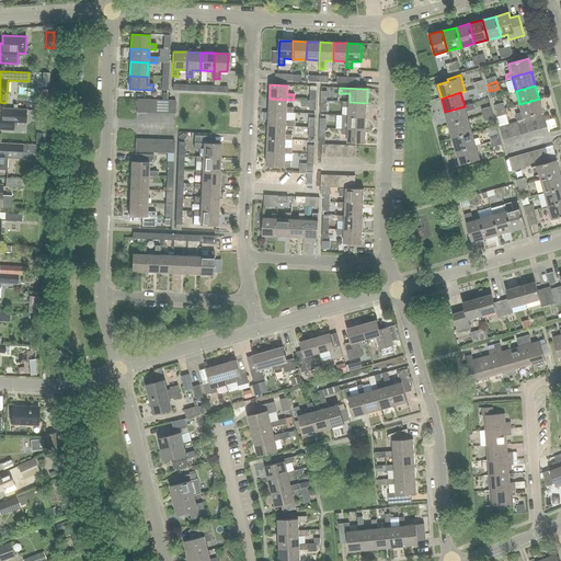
[(286,107),(287,100),(270,99),(268,112),(286,113),(293,113),(293,107),(286,107)]
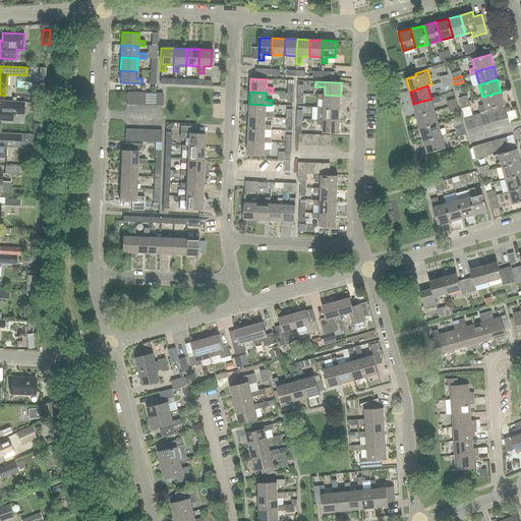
[(501,92),(482,97),(484,105),(479,106),(480,112),(486,111),(491,109),(498,107),(505,106),(501,92)]
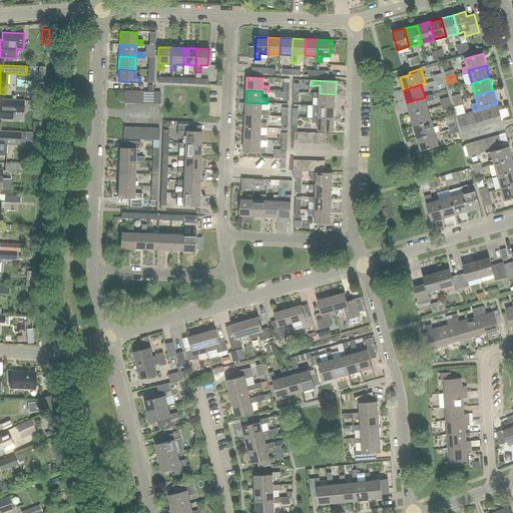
[(336,94),(320,93),(314,93),(314,97),(319,97),(319,105),(335,106),(336,94)]
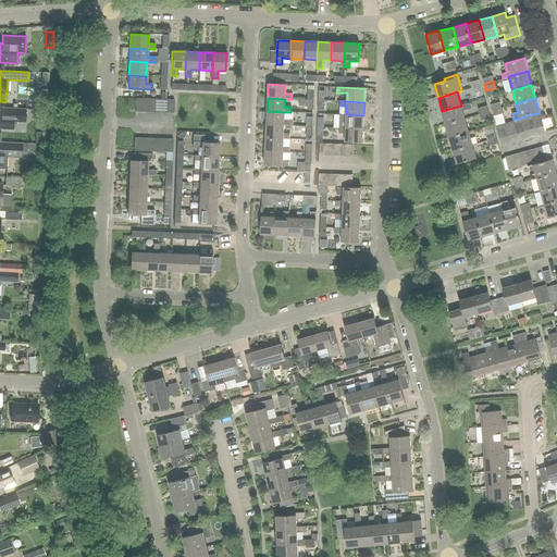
[(471,108),(469,102),(461,106),(442,111),(445,124),(465,118),(462,110),(471,108)]
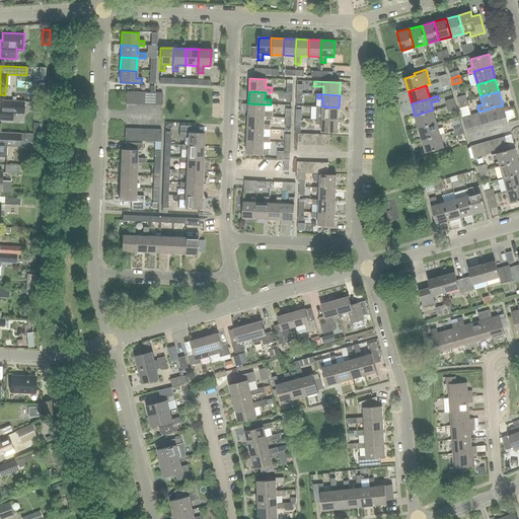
[(1,106),(0,105),(0,119),(11,121),(11,113),(22,113),(23,102),(2,101),(1,106)]
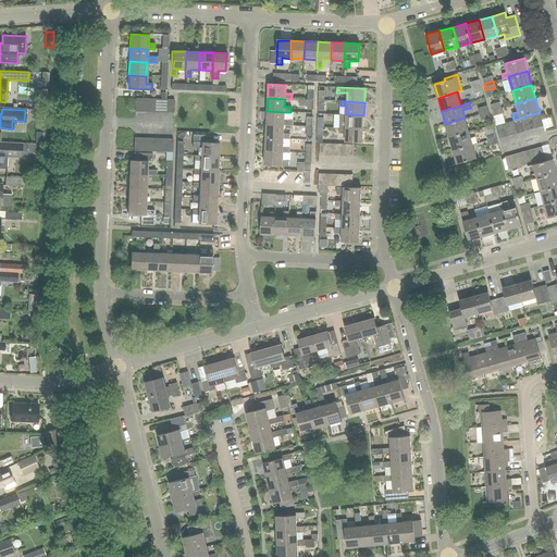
[(284,120),(284,112),(267,111),(267,125),(284,125),(293,126),(293,121),(284,120)]
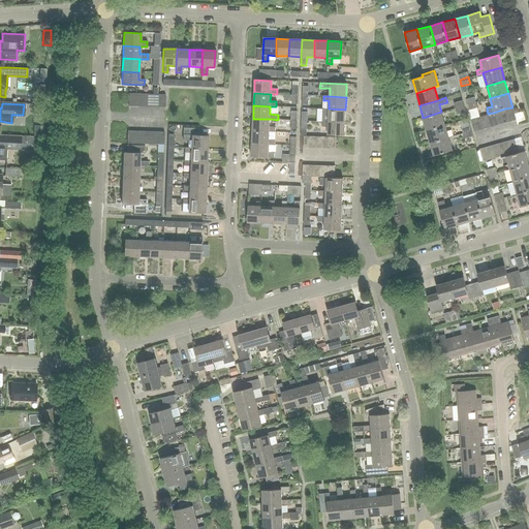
[(41,106),(35,106),(33,106),(33,114),(41,115),(41,106)]
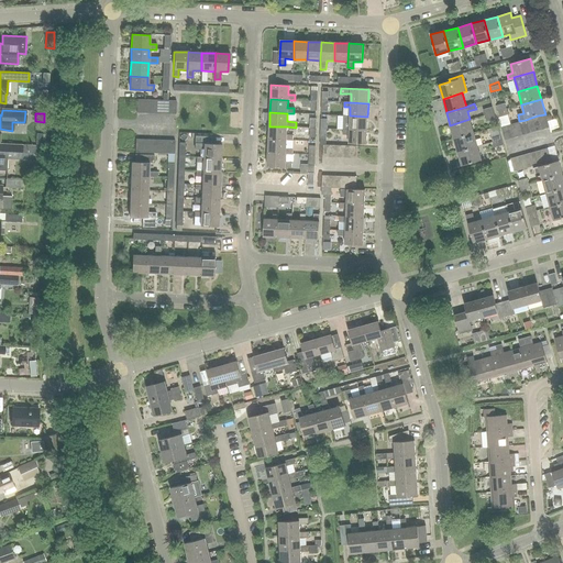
[(538,116),(542,129),(550,127),(545,113),(545,114),(538,116)]
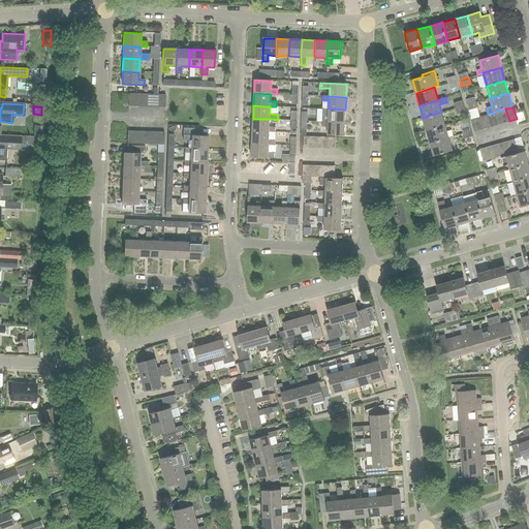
[(345,122),(345,110),(329,109),(322,109),(321,121),(322,121),(329,122),(329,121),(345,122)]
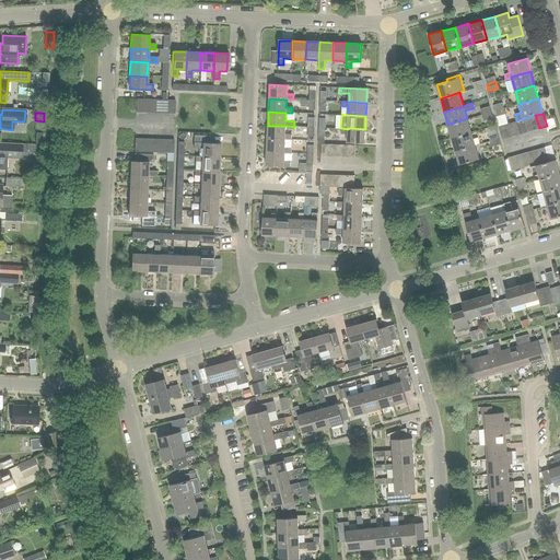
[(533,130),(539,128),(535,115),(528,117),(533,130)]
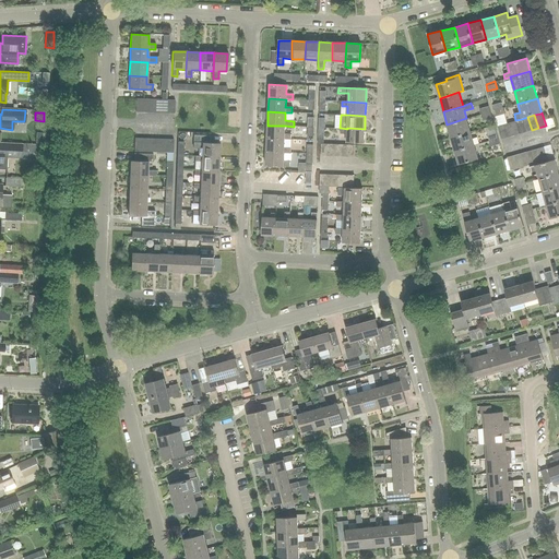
[(525,132),(532,130),(527,117),(522,119),(525,132)]
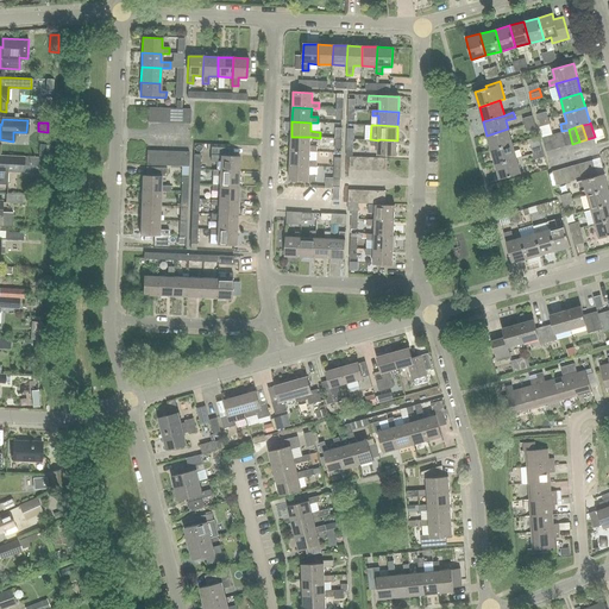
[(491,150),(513,143),(508,129),(487,136),(491,150)]
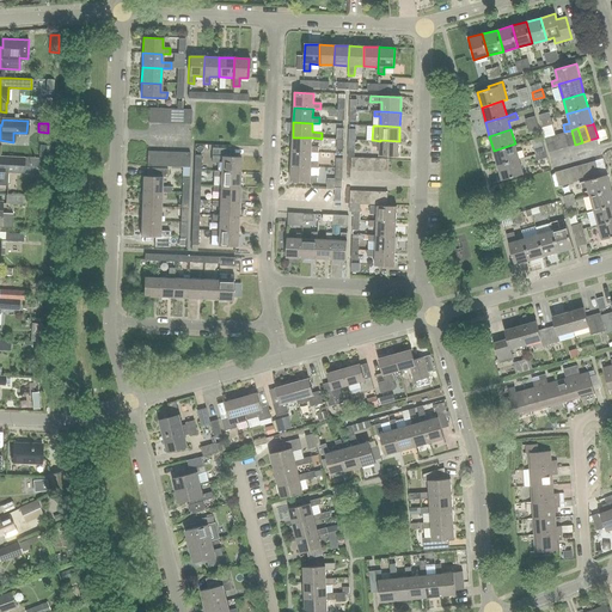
[(610,141),(606,129),(597,132),(600,144),(610,141)]
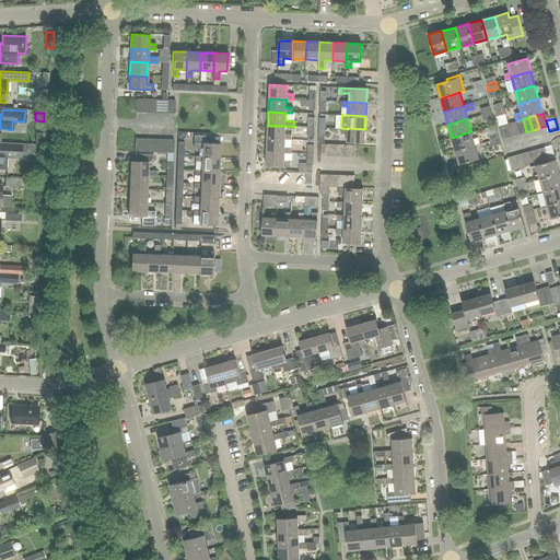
[(520,133),(526,132),(523,119),(516,120),(520,133)]
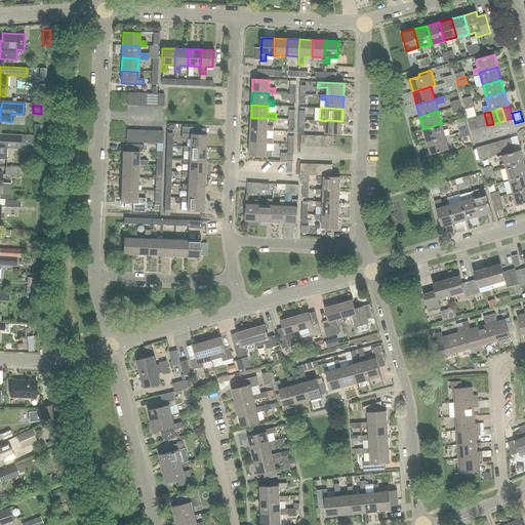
[(482,127),(487,125),(484,113),(478,115),(482,127)]
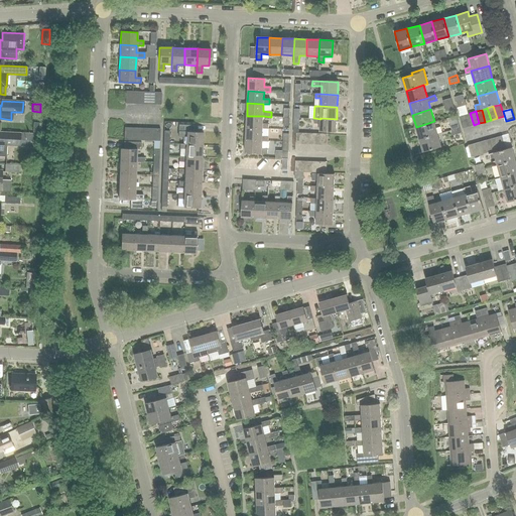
[(468,127),(474,125),(470,113),(465,115),(468,127)]
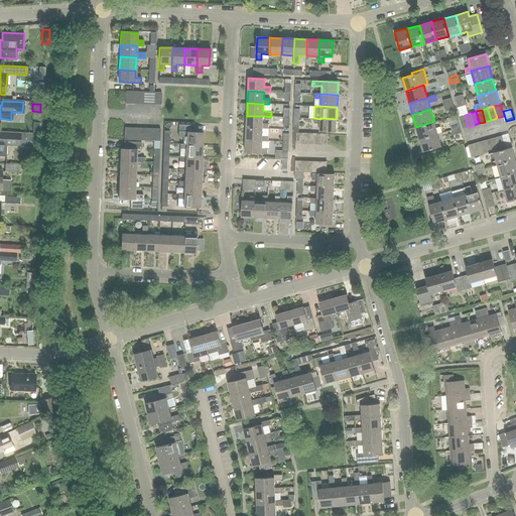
[(468,127),(465,115),(459,116),(462,128),(468,127)]
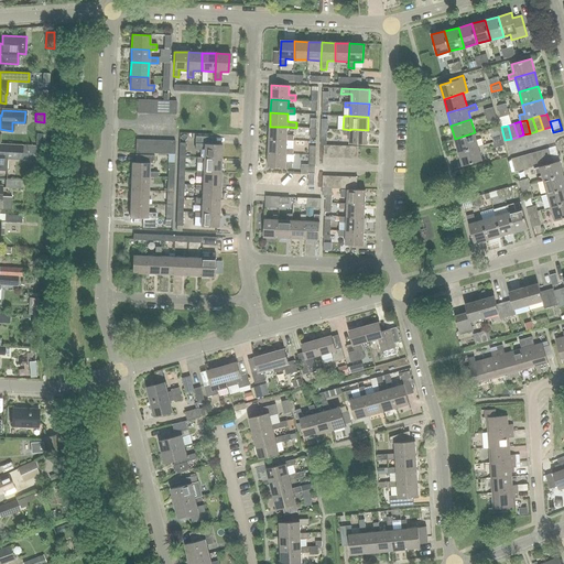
[(286,136),(288,127),(270,127),(269,140),(286,141),(293,141),(294,136),(286,136)]
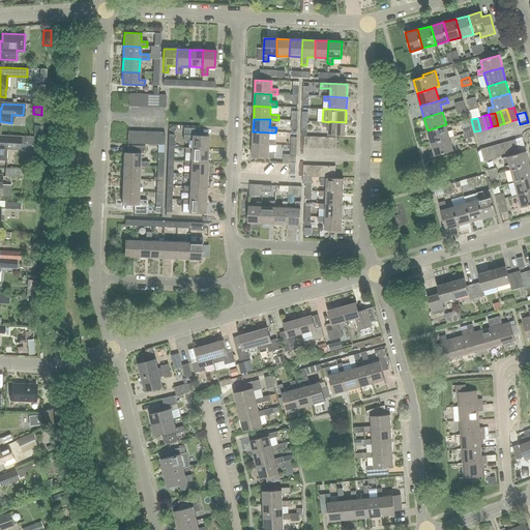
[(297,129),(297,121),(292,120),(291,129),(286,129),(286,133),(297,134),(297,129)]
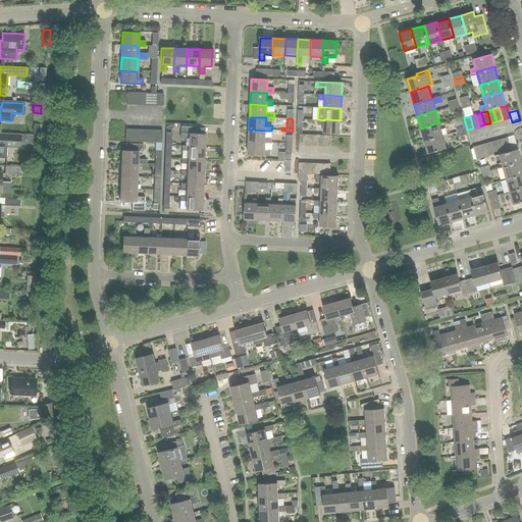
[(341,120),(324,119),(324,120),(318,119),(318,125),(323,125),(323,133),(340,134),(341,120)]
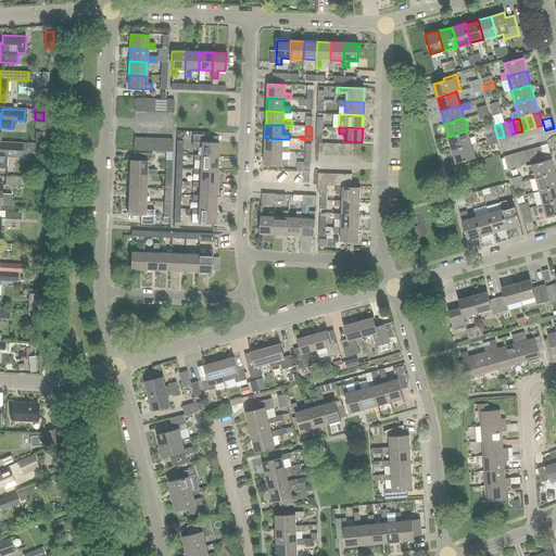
[(452,150),(471,144),(468,130),(449,137),(452,150)]
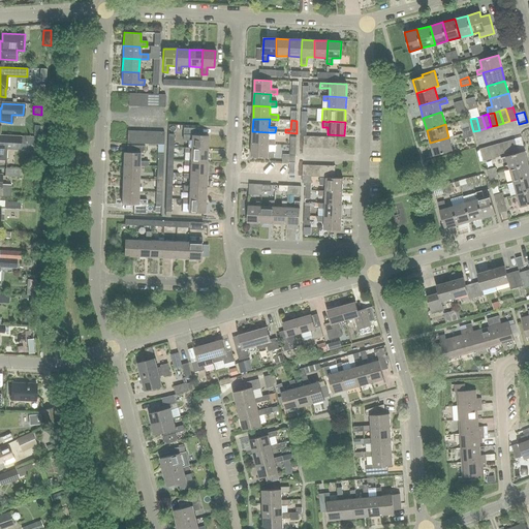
[(190,148),(207,149),(208,135),(198,135),(198,129),(182,128),(182,141),(190,141),(190,148)]
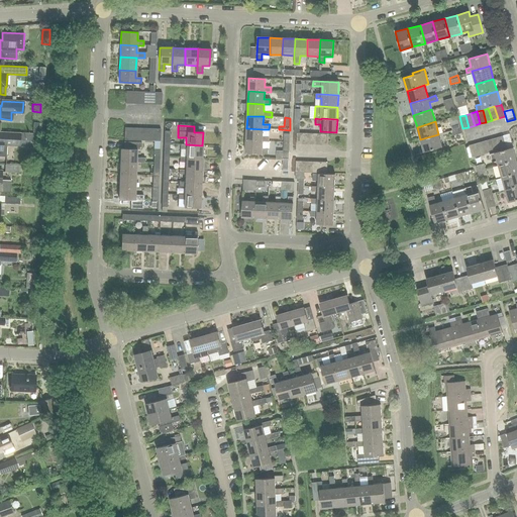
[(460,127),(452,130),(454,135),(462,133),(460,127)]
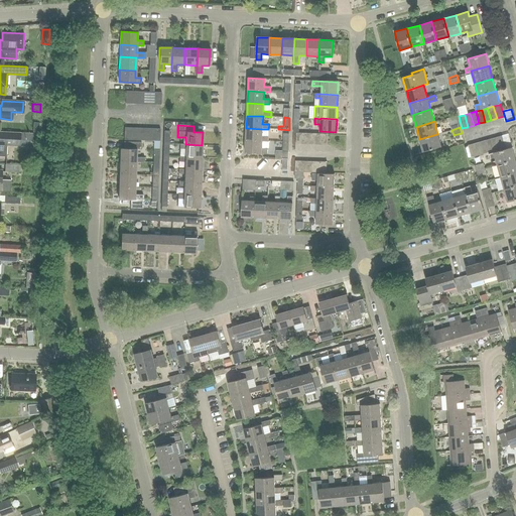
[(262,136),(262,129),(246,128),(246,140),(262,141),(268,141),(268,136),(262,136)]
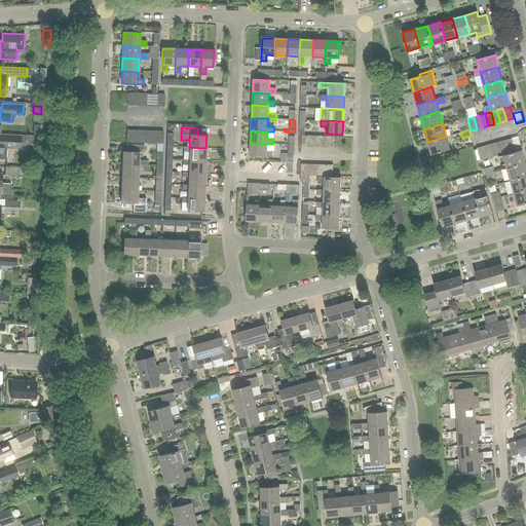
[(21,136),(0,134),(0,159),(6,159),(7,148),(20,149),(21,136)]
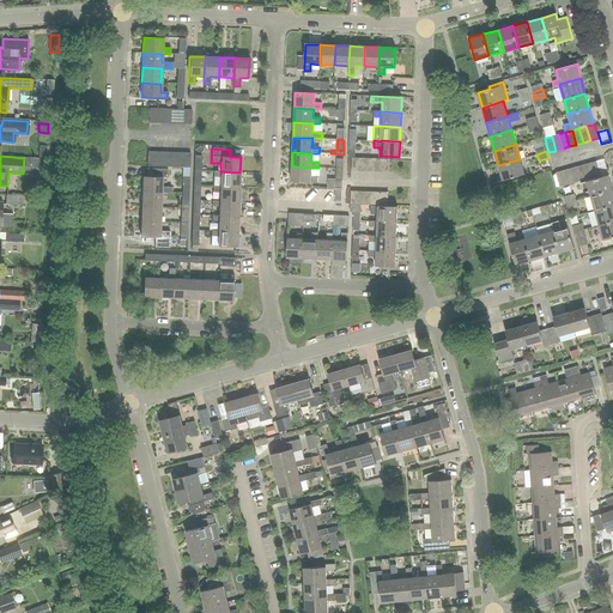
[(520,159),(498,165),(503,181),(525,174),(520,159)]
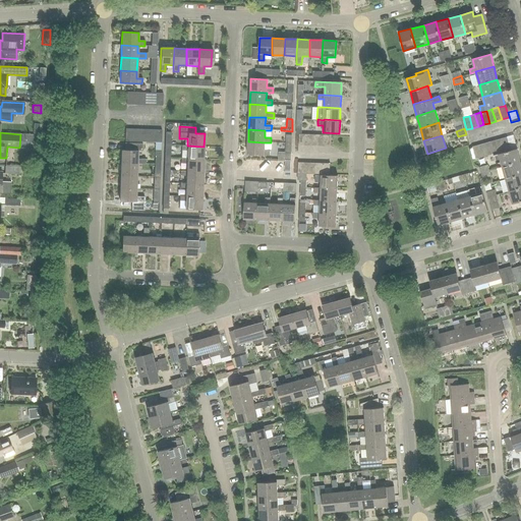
[(501,138),(504,151),(510,149),(507,136),(501,138)]
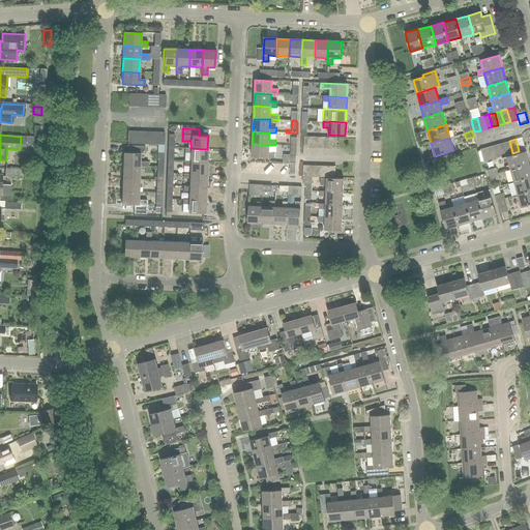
[(507,154),(512,153),(509,141),(504,143),(507,154)]
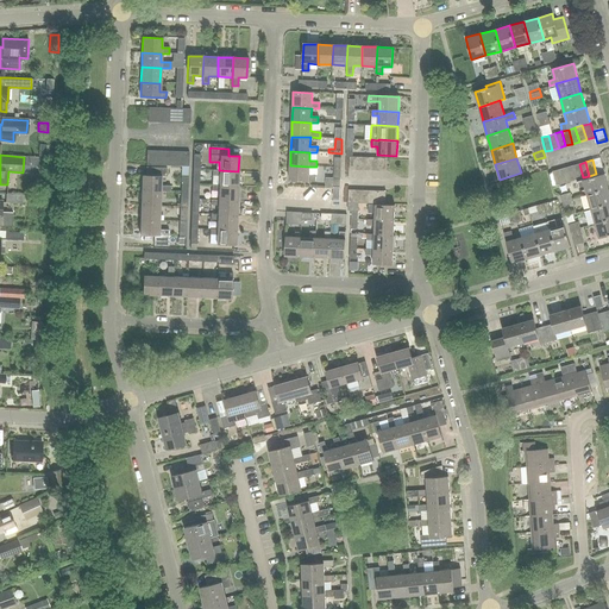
[(576,180),(583,177),(579,164),(572,165),(576,180)]
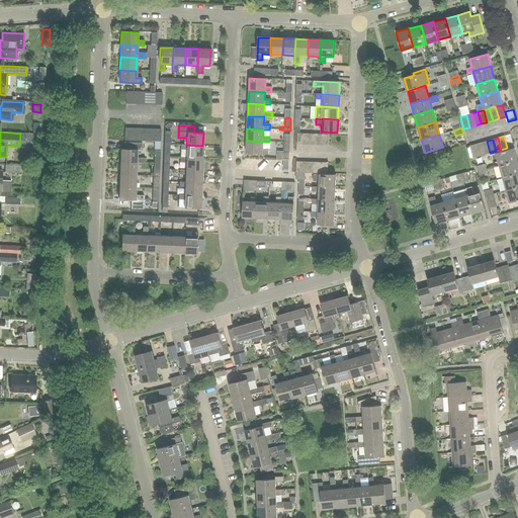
[(262,150),(263,142),(247,141),(246,154),(268,155),(269,150),(262,150)]
